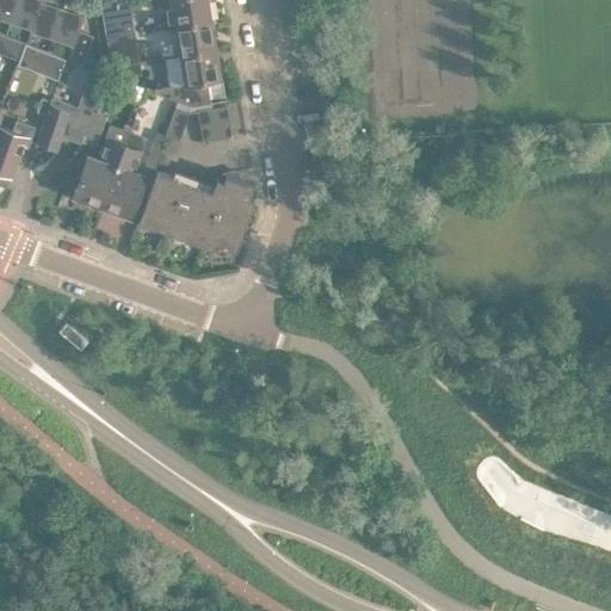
[(0,0),(0,19),(7,22),(14,0),(0,0)]
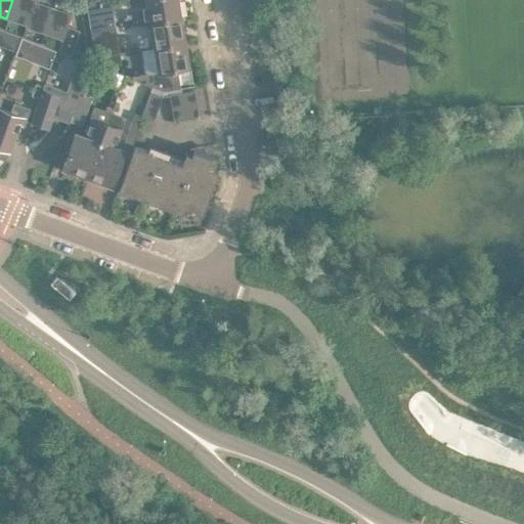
[(25,27),(34,0),(34,1),(34,0),(12,0),(6,18),(25,25),(25,27)]
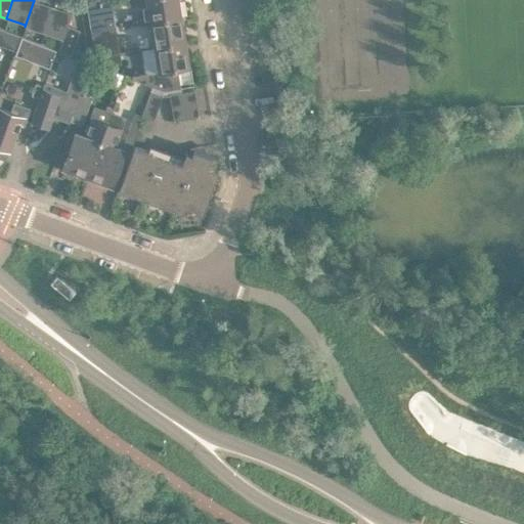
[(25,27),(43,33),(52,6),(34,1),(34,0),(25,27)]
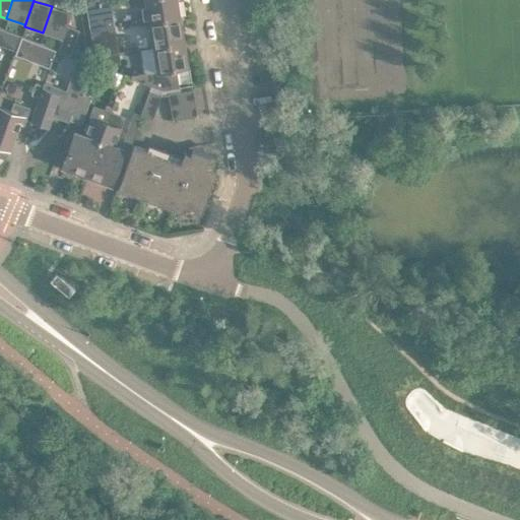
[(180,15),(176,0),(132,0),(134,6),(144,4),(147,21),(180,15)]
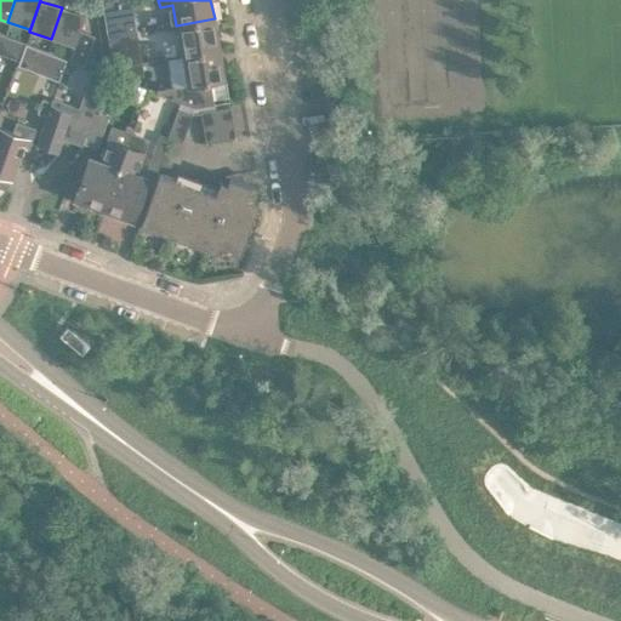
[(106,34),(135,29),(130,1),(102,6),(106,34)]
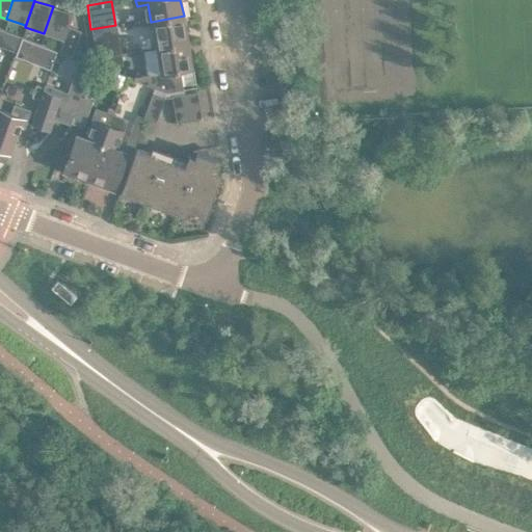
[(72,14),(53,6),(44,33),(63,40),(68,26),(72,14)]
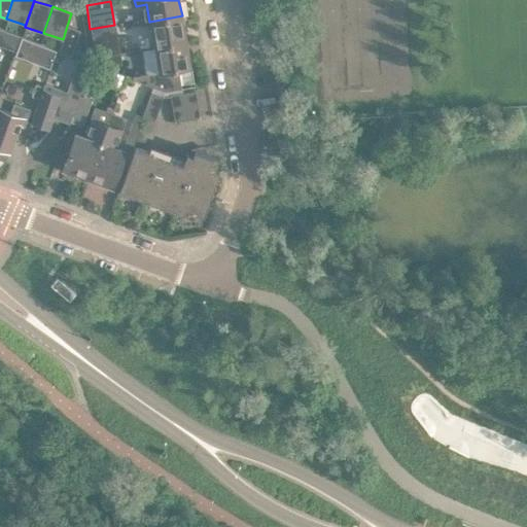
[(149,22),(153,46),(186,41),(182,15),(149,22)]
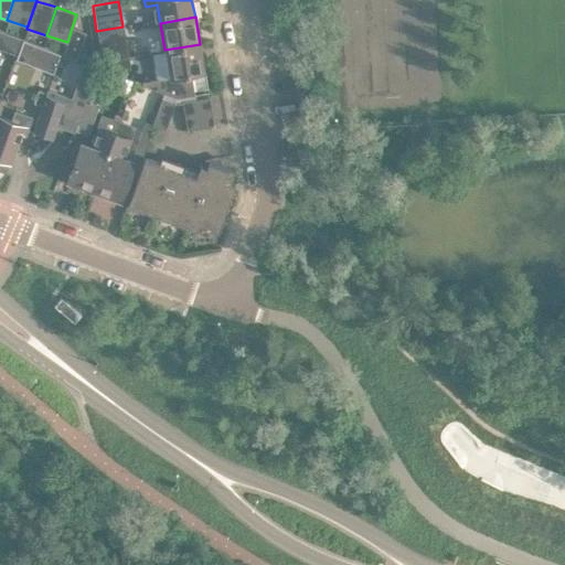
[(78,49),(84,32),(72,28),(67,42),(63,54),(95,67),(93,54),(78,49)]
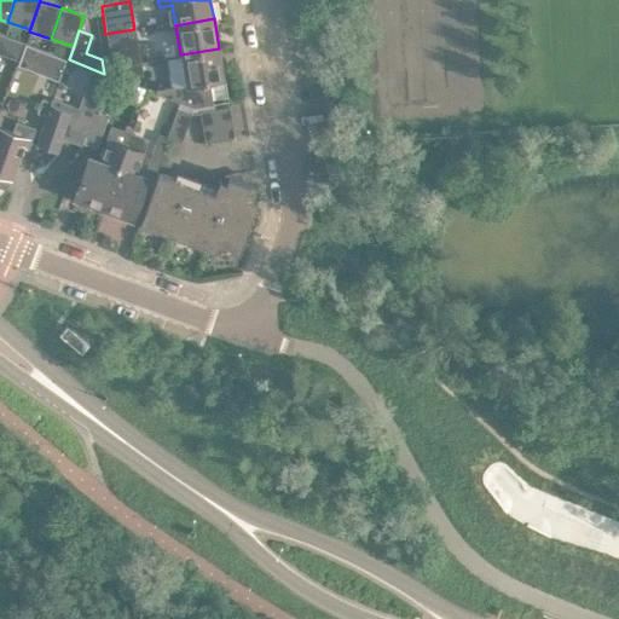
[(0,33),(0,53),(17,59),(23,44),(0,33)]
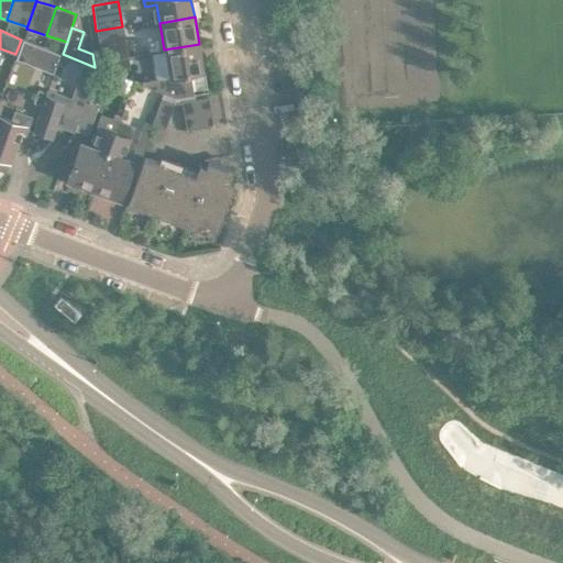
[(123,31),(97,35),(101,61),(128,56),(123,31)]
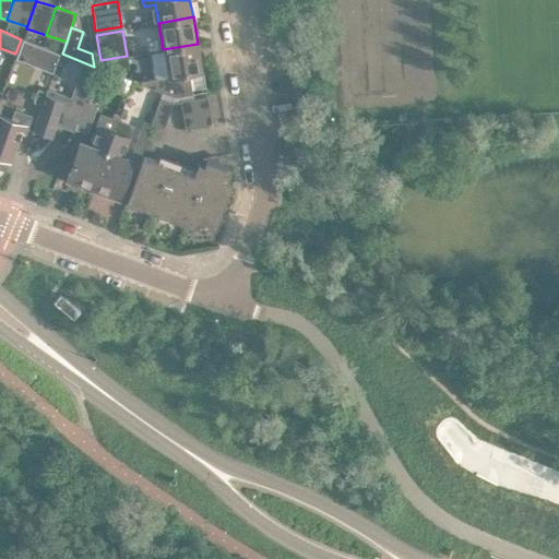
[(58,52),(22,38),(14,57),(51,71),(58,52)]
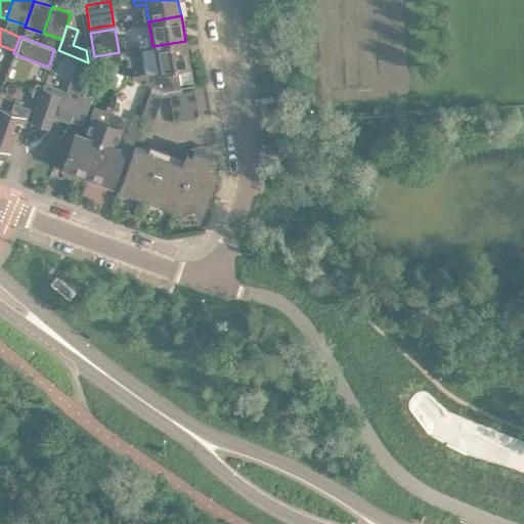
[(189,67),(185,41),(153,46),(157,72),(130,76),(131,78),(142,82),(162,90),(179,87),(176,69),(189,67)]
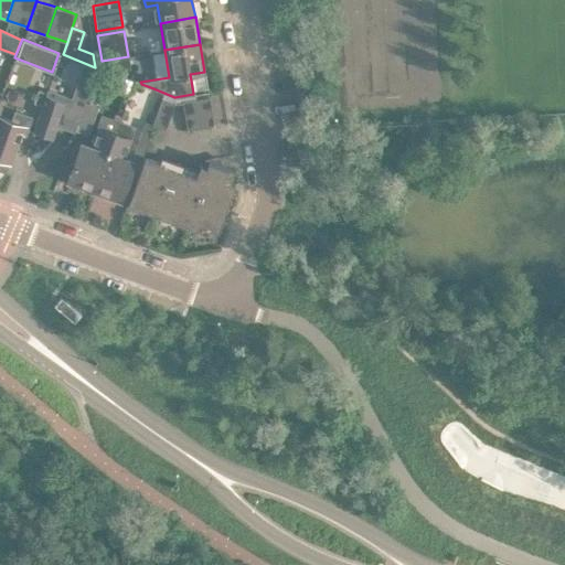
[(129,67),(128,56),(102,61),(102,64),(116,70),(129,67)]
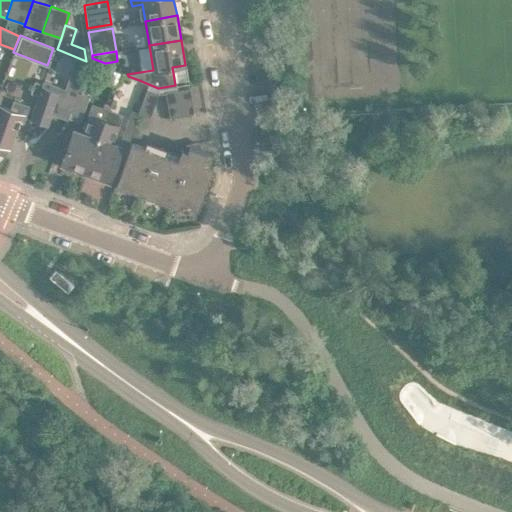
[(46,126),(53,107),(69,113),(86,63),(74,59),(64,90),(42,82),(42,84),(37,96),(29,119),(46,126)]
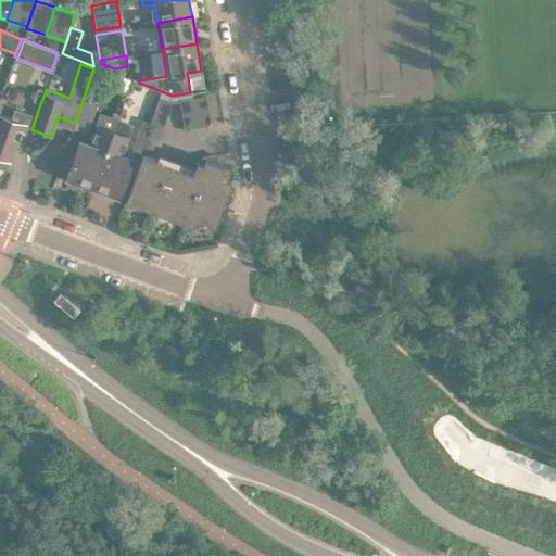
[(36,89),(32,101),(40,104),(46,91),(36,89)]
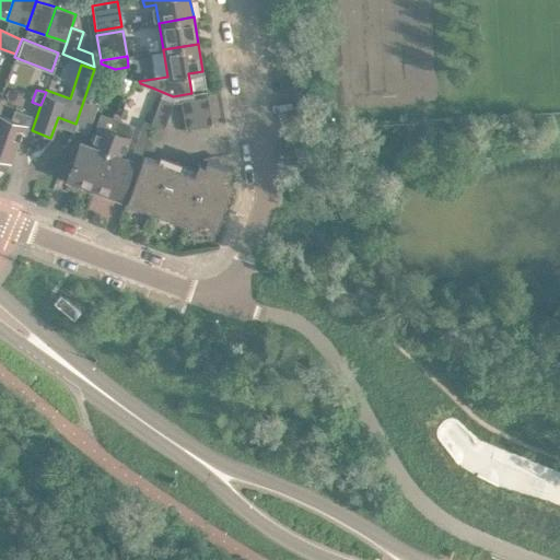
[(193,97),(195,107),(208,105),(206,95),(193,97)]
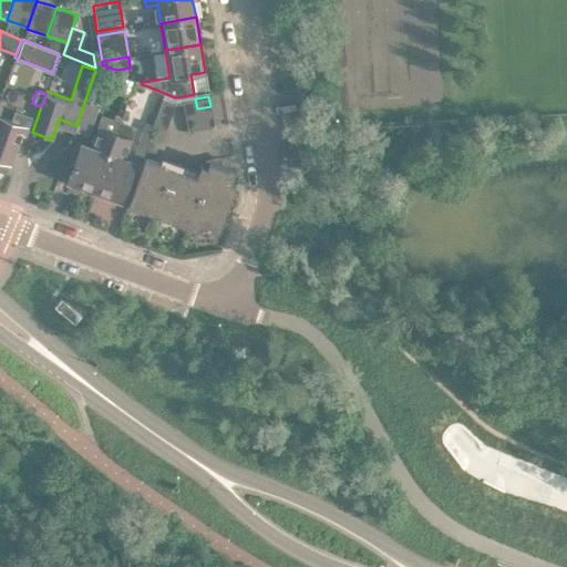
[(172,112),(175,103),(162,98),(158,106),(172,112)]
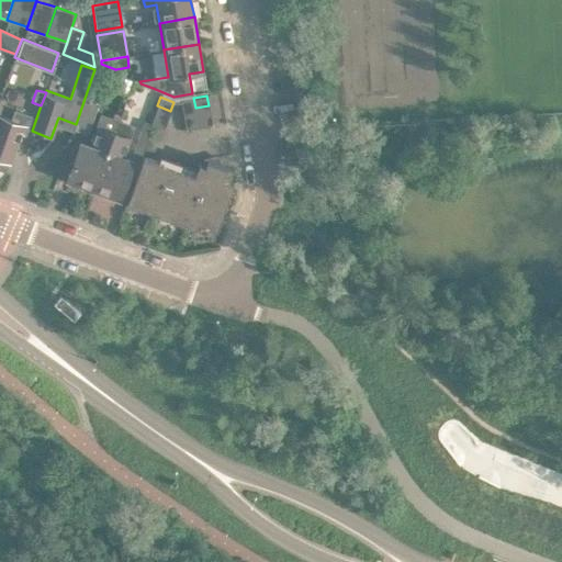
[(193,98),(180,100),(181,110),(195,108),(193,98)]
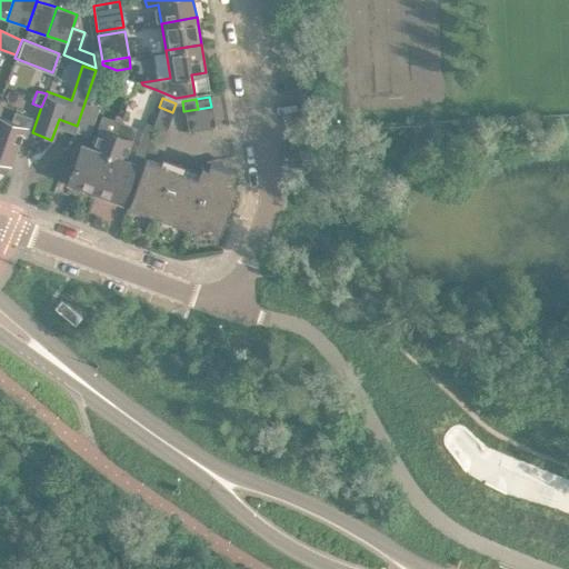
[(86,100),(77,127),(89,132),(98,105),(86,100)]
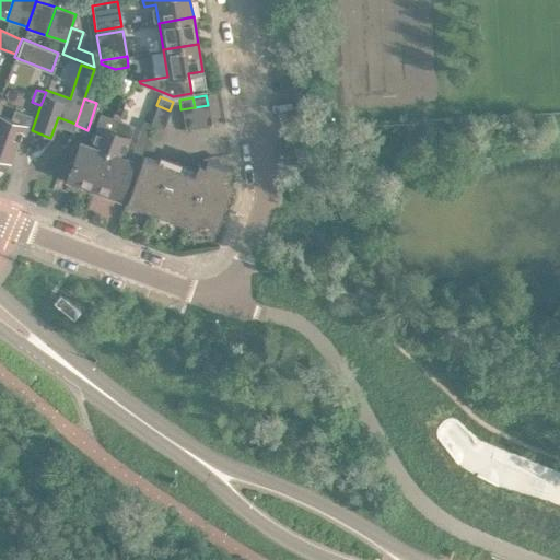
[(153,114),(166,119),(170,111),(156,105),(153,114)]
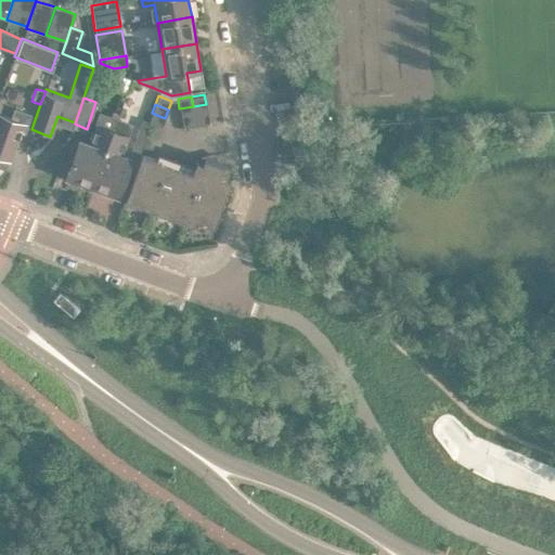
[(207,113),(206,104),(193,106),(194,115),(207,113)]
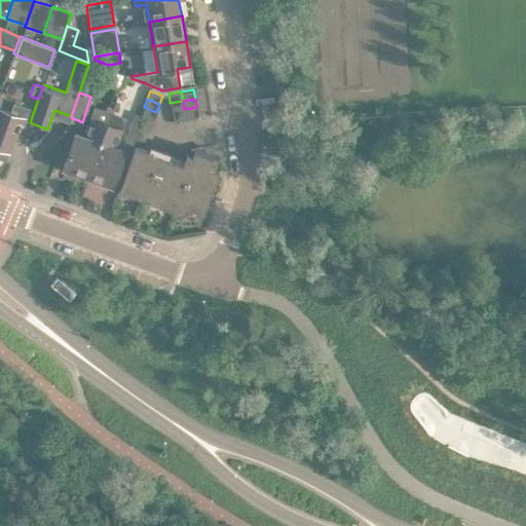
[(183,101),(170,103),(172,111),(184,109),(183,101)]
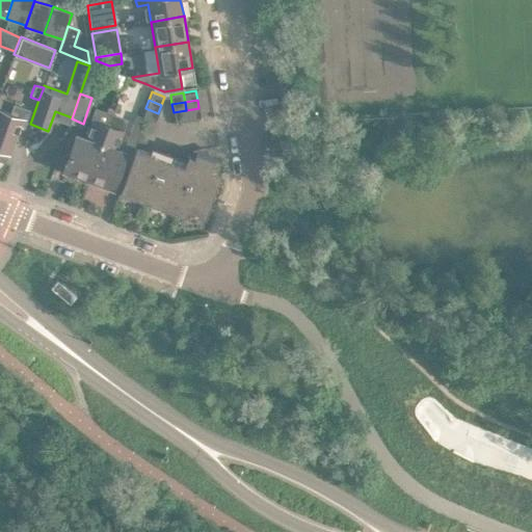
[(9,113),(0,109),(0,150),(8,153),(19,125),(23,127),(29,109),(12,104),(9,113)]
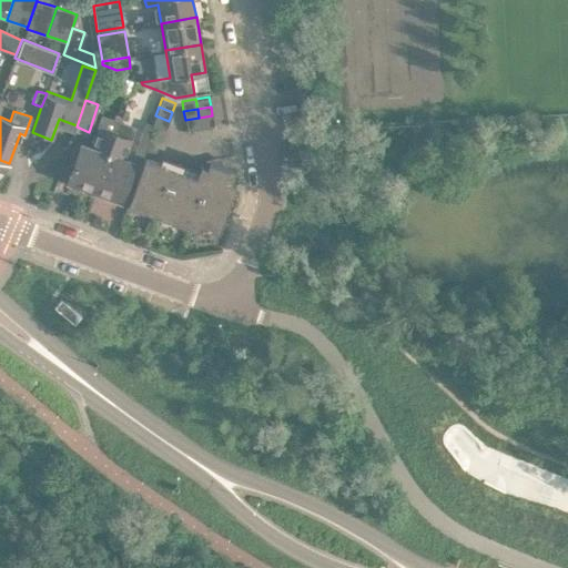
[(155,115),(152,124),(165,130),(169,121),(155,115)]
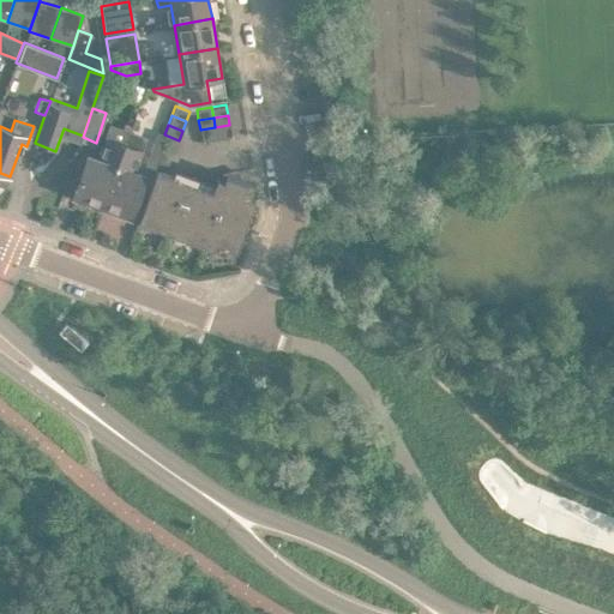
[(216,138),(230,136),(229,125),(215,127),(216,138)]
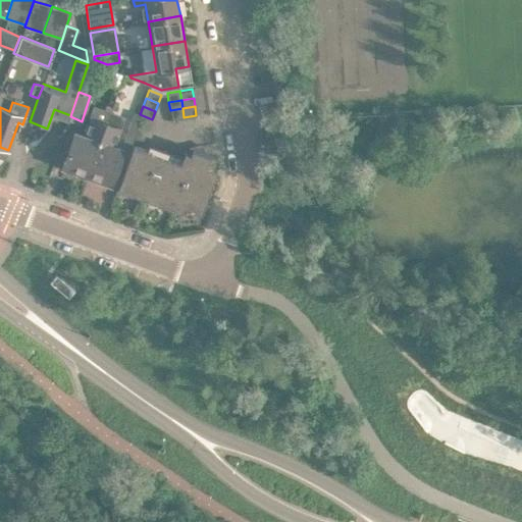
[(73,132),(61,166),(63,167),(62,169),(73,173),(74,171),(86,175),(105,123),(109,112),(94,107),(84,135),(73,132)]
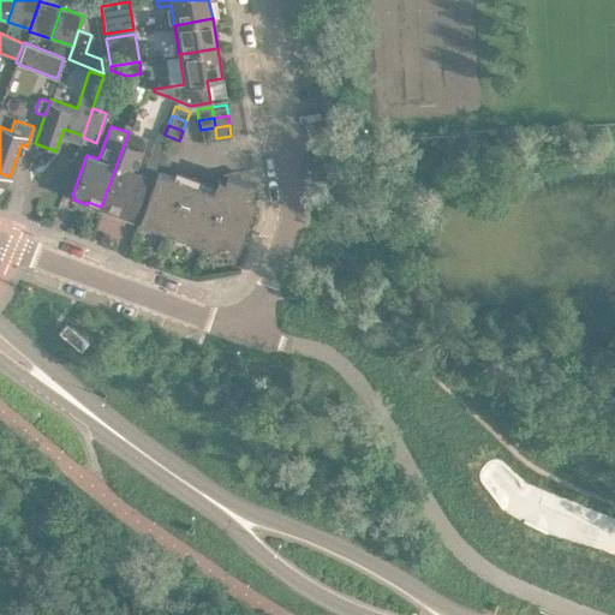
[(201,130),(202,141),(216,138),(215,127),(201,130)]
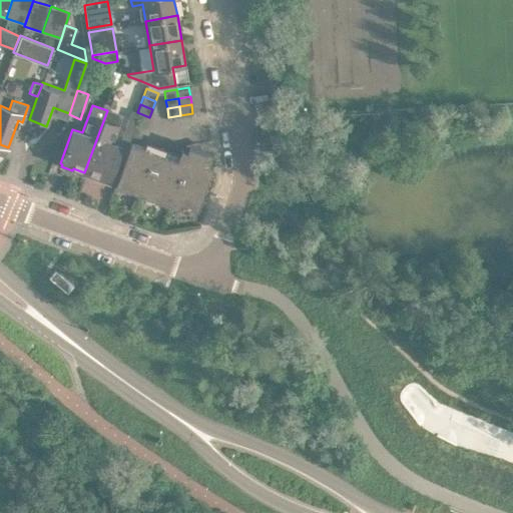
[(103,121),(84,172),(94,176),(94,178),(105,182),(106,180),(108,181),(120,146),(111,143),(113,136),(117,126),(118,126),(122,115),(107,110),(103,121)]
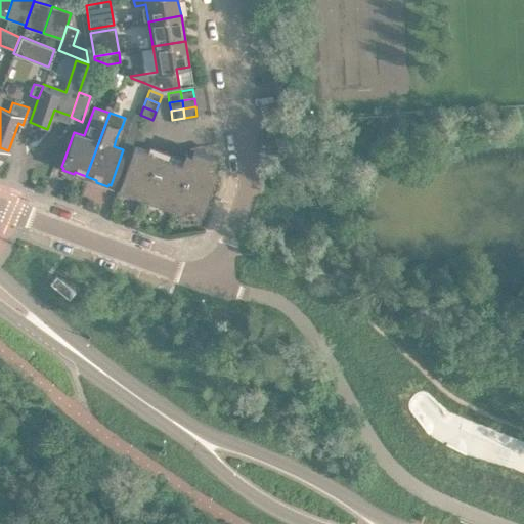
[(133,145),(140,116),(133,113),(123,142),(133,145)]
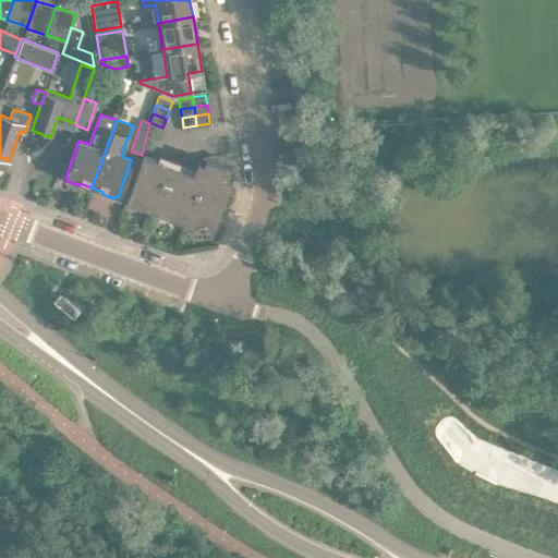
[(198,176),(142,155),(126,195),(146,202),(144,207),(193,226),(197,214),(216,220),(231,180),(225,178),(228,168),(215,162),(214,155),(201,157),(203,166),(198,176)]
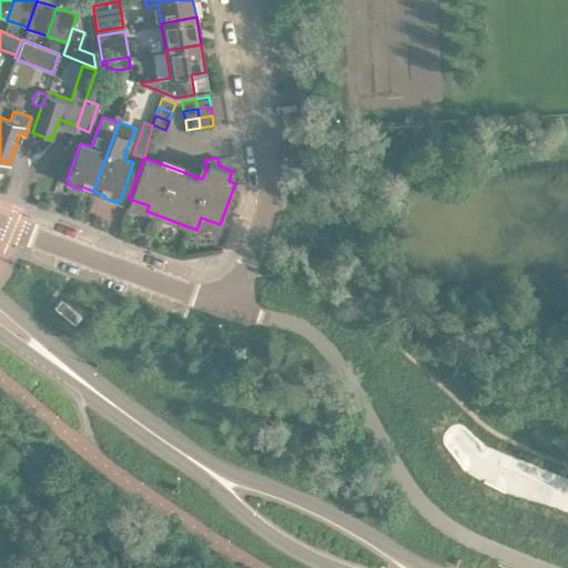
[(80,315),(60,298),(58,302),(54,306),(53,307),(73,324),(80,315)]
